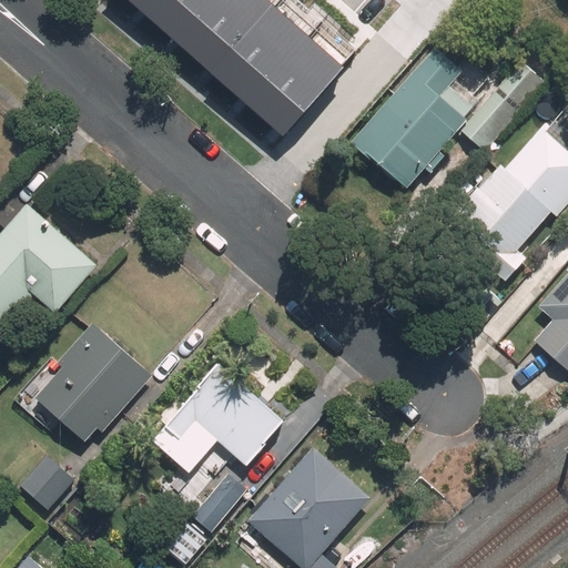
[(346,70),(266,0),(130,0),(287,138),(346,70)]
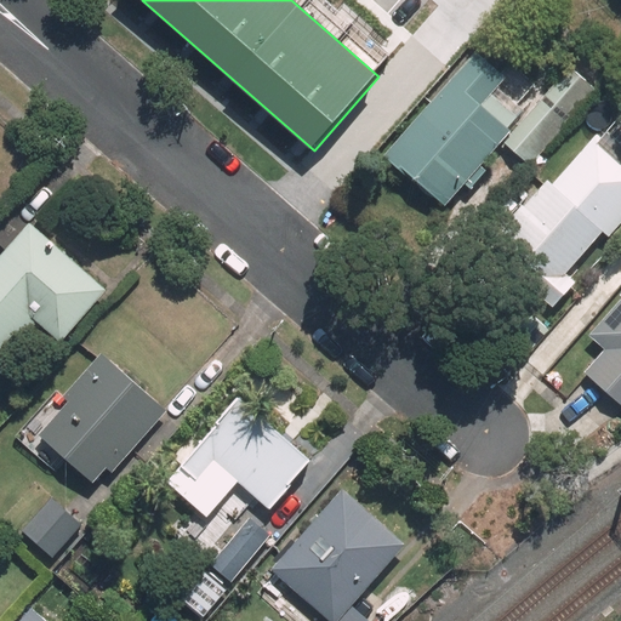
[(474,52),(381,157),(442,210),(463,186),(468,191),(485,172),(479,167),(510,134),(505,130),(522,110),(496,89),(505,79),(474,52)]
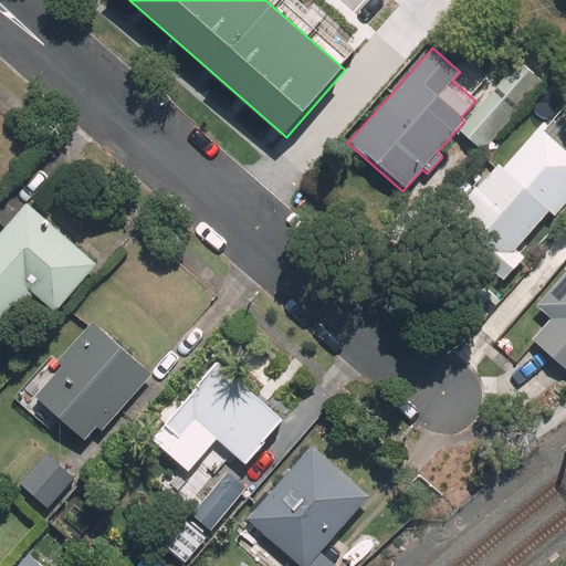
[(544,84),(519,62),(458,130),(483,153),(544,84)]
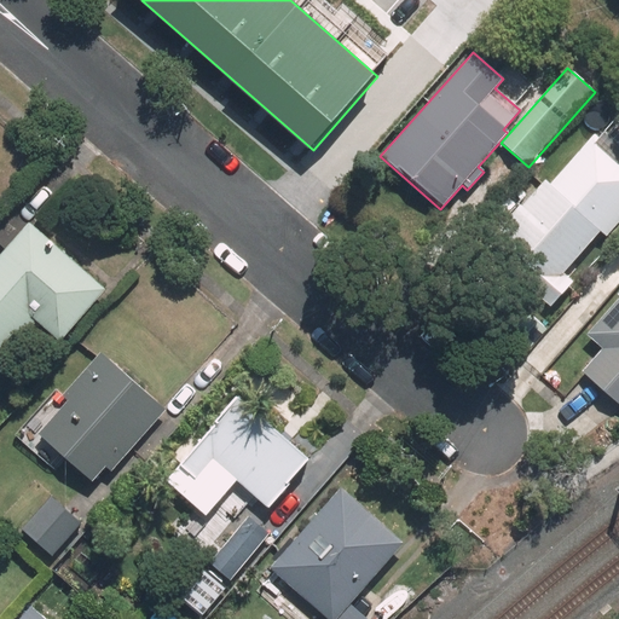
[(618,158),(594,136),(549,186),(543,181),(521,207),(520,206),(491,237),(559,298),(572,284),(561,275),(599,232),(606,239),(618,224),(618,158)]
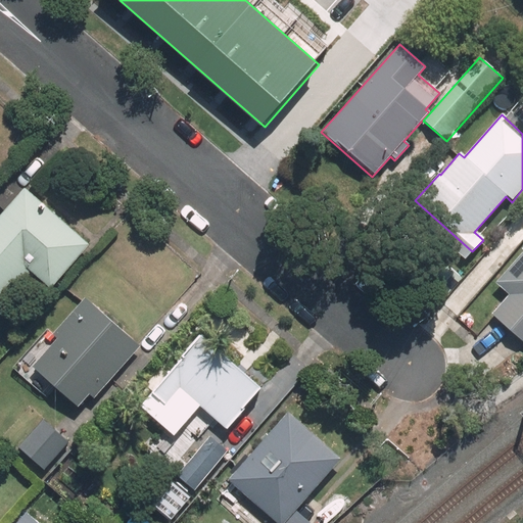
[(87,247),(24,190),(0,215),(0,285),(20,263),(49,289),(87,247)]
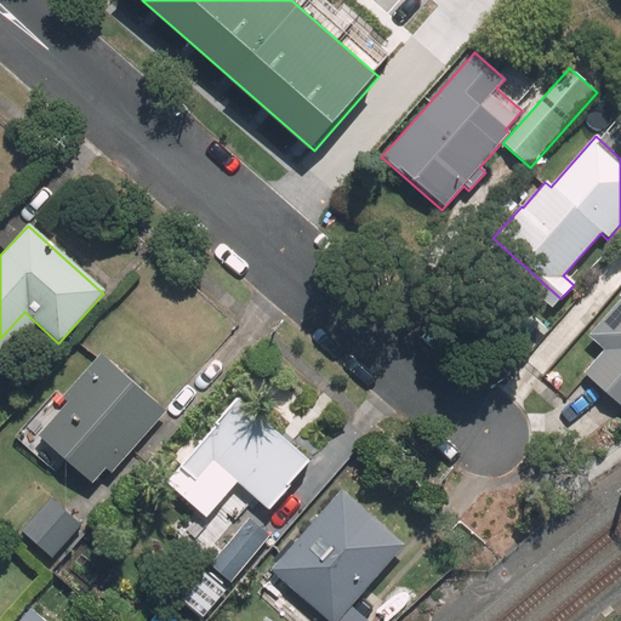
[(600,354),(581,375),(620,411),(620,297),(584,339),(600,354)]
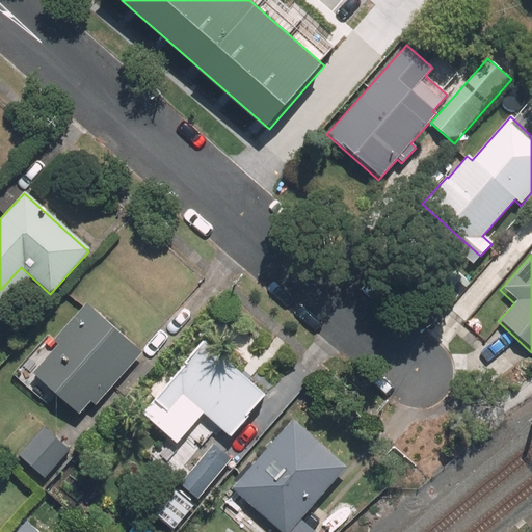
[(141,352),(85,302),(50,342),(55,346),(30,374),(78,417),(90,403),(94,406),(141,352)]
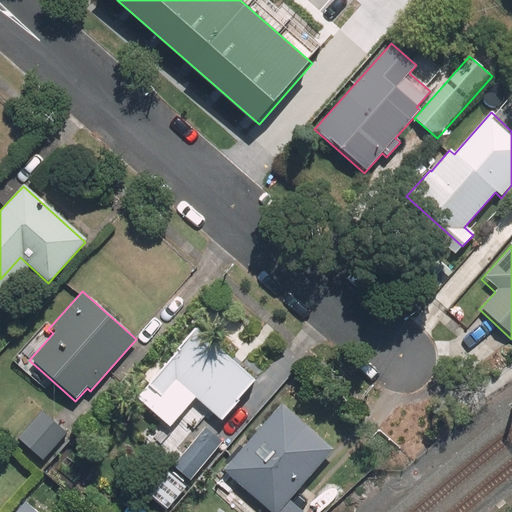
[(159,397),(175,379),(220,419),(256,379),(197,328),(146,386),(159,397)]
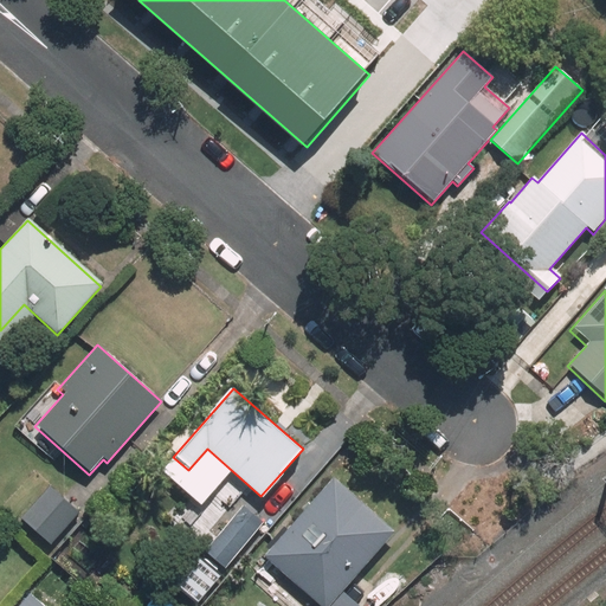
[(331,605),(395,533),(333,479),(263,560),(317,605),(331,605)]
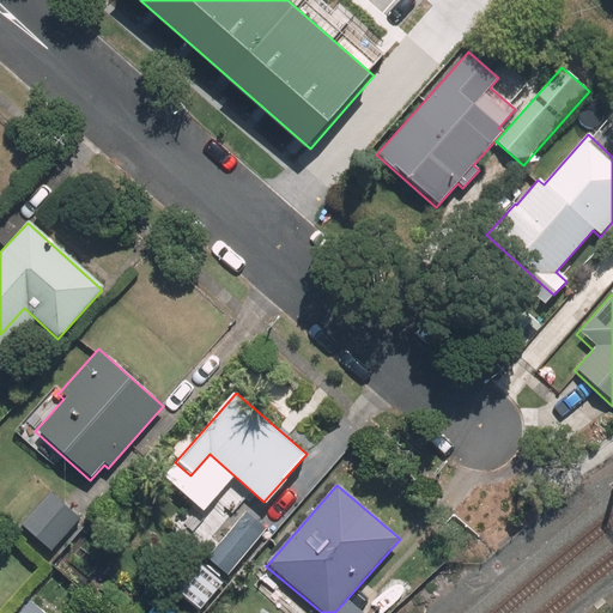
[(83,520),(50,491),(19,526),(50,554),(83,520)]
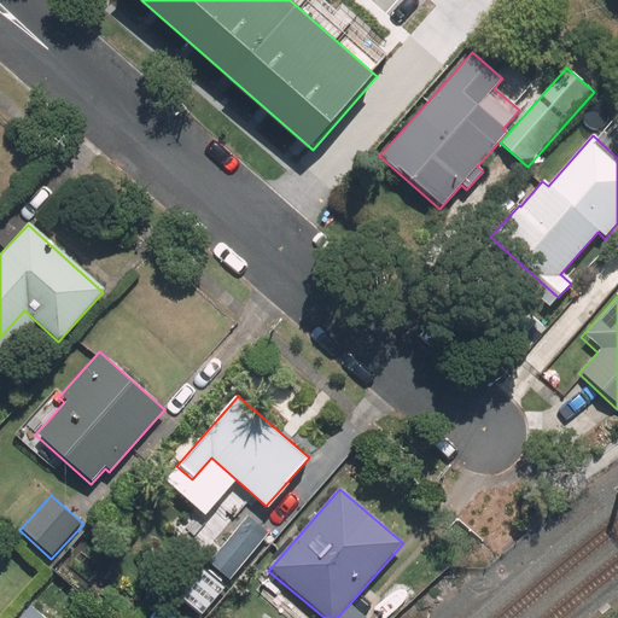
[(267,535),(246,518),(208,563),(229,581),(267,535)]
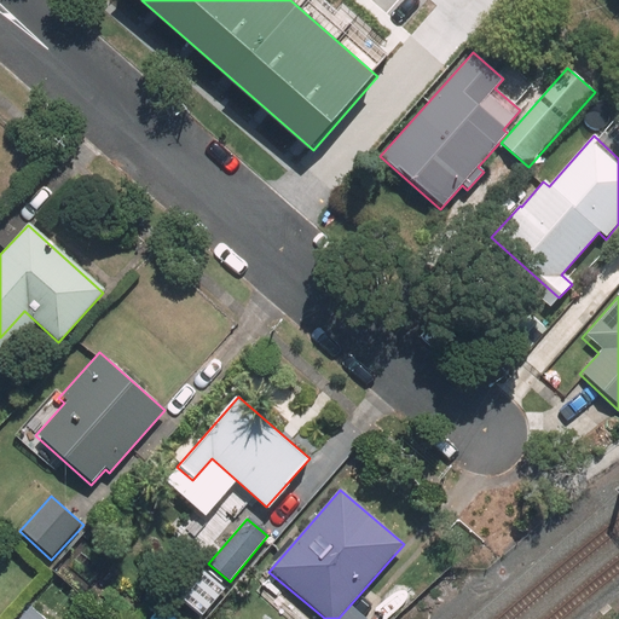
[(45,618),(30,606),(18,618),(45,618)]
